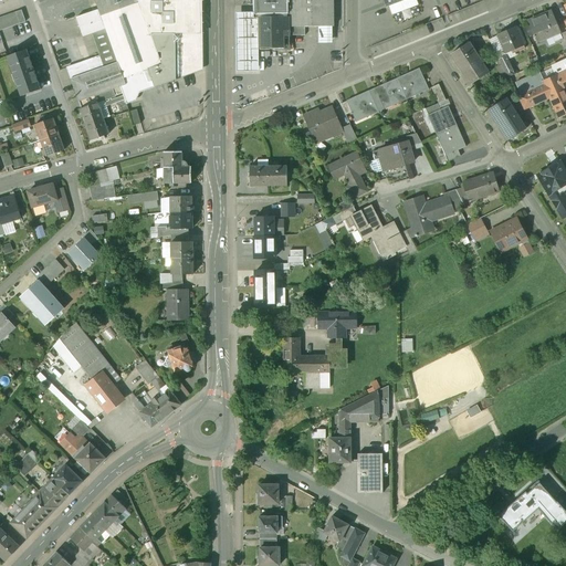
[(95,0),(98,10),(101,14),(139,1),(163,64),(136,74),(140,85),(122,92),(123,94),(123,96),(125,101),(125,103),(134,100),(137,91),(174,79),(174,75),(181,75),(200,69),(201,67),(199,0),(95,0)]
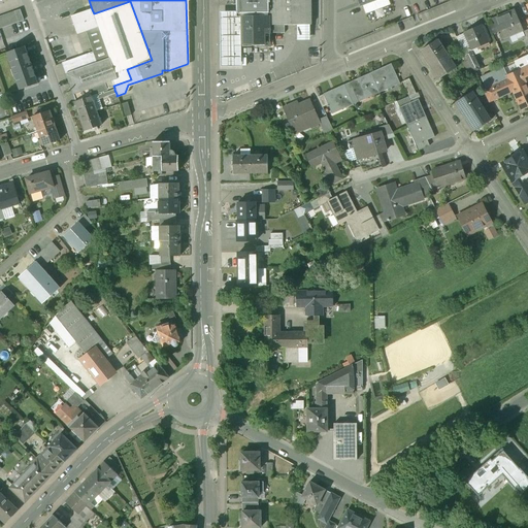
[(239,0),(240,9),(240,17),(241,17),(242,15),(241,0),(269,0),(270,15),(270,26),(284,26),(287,26),(310,25),(310,0),(239,0)]
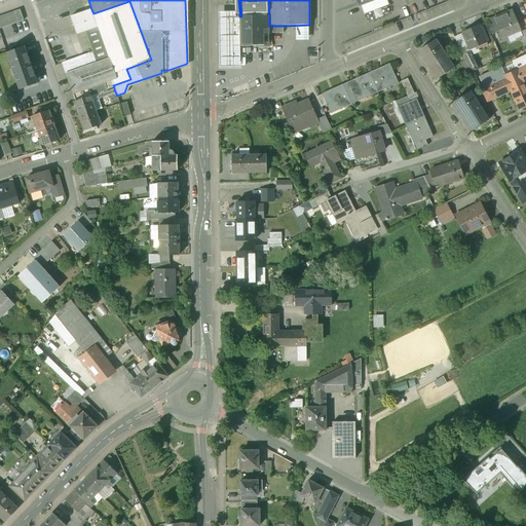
[(268,0),(240,0),(241,15),(269,15),(268,0)]
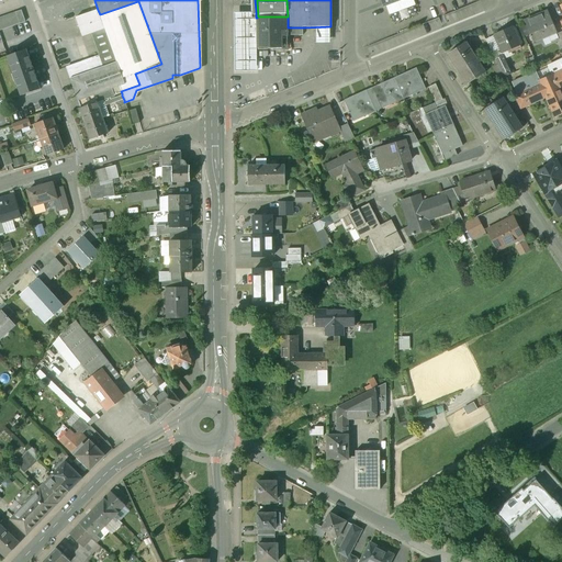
[(138,1),(100,14),(117,63),(123,78),(135,74),(161,64),(138,1)]
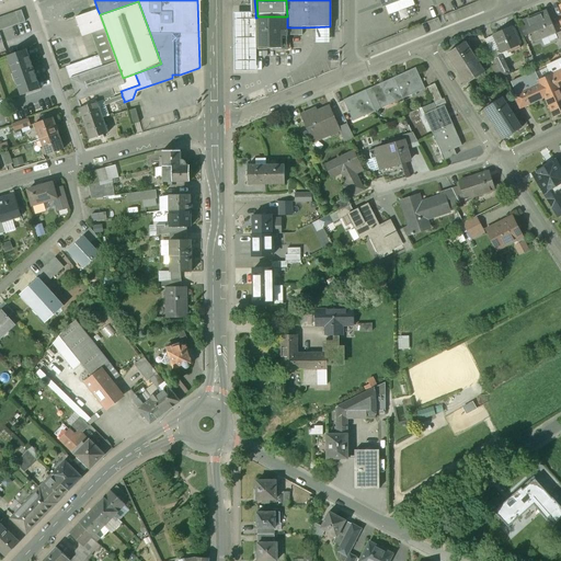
[(98,10),(80,16),(87,35),(88,34),(91,33),(100,56),(103,67),(117,63),(100,14),(98,10)]
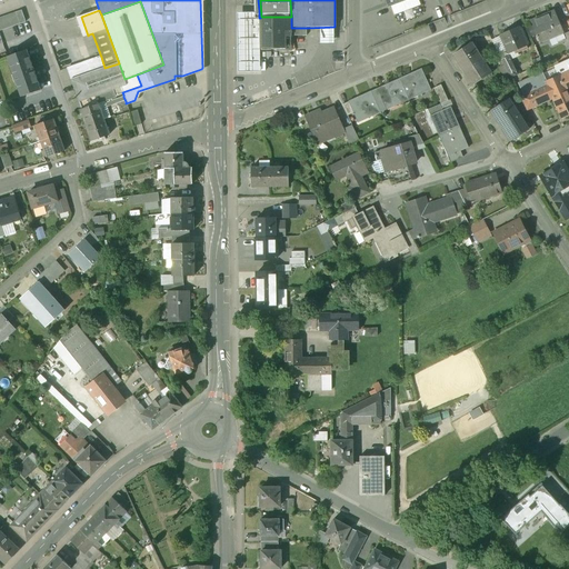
[(259,18),(259,10),(239,10),(240,70),(261,70),(261,48),(260,18),(259,18)]
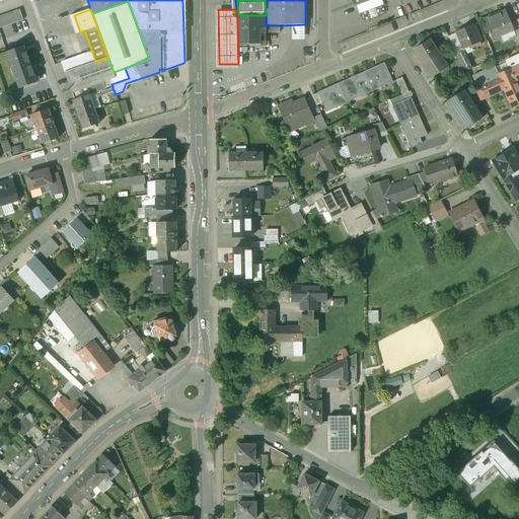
[(19,10),(15,12),(18,22),(23,20),(19,10)]
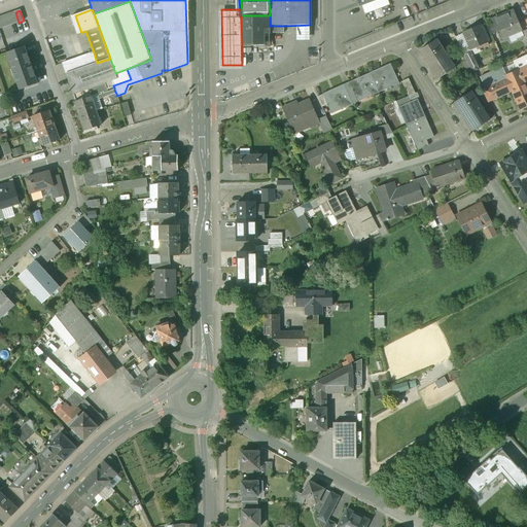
[(514,11),(492,20),(499,38),(521,29),(514,11)]
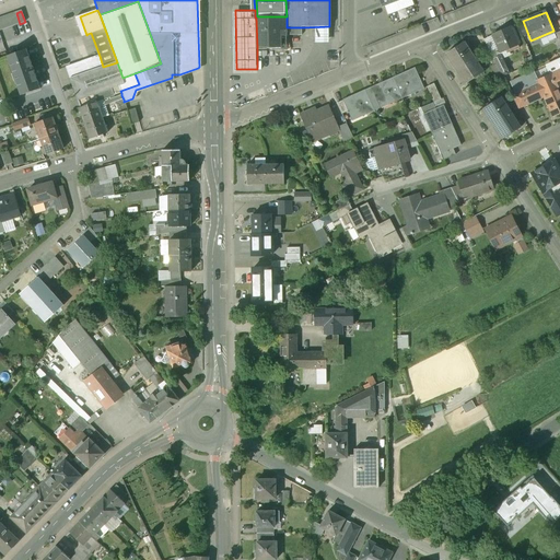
[(16,13),(0,18),(0,31),(20,24),(16,13)]
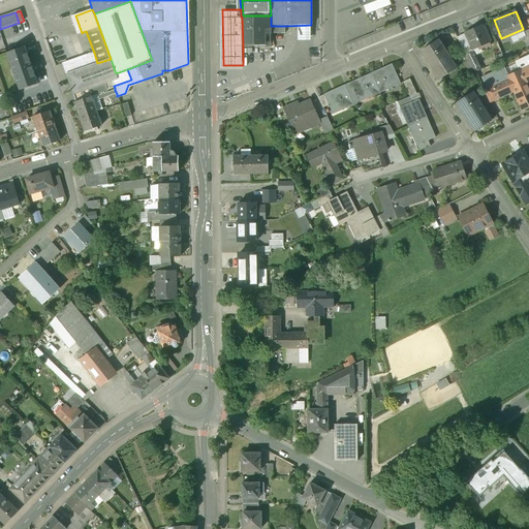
[(82,33),(75,16),(71,17),(78,34),(83,33),(83,32),(82,33)]
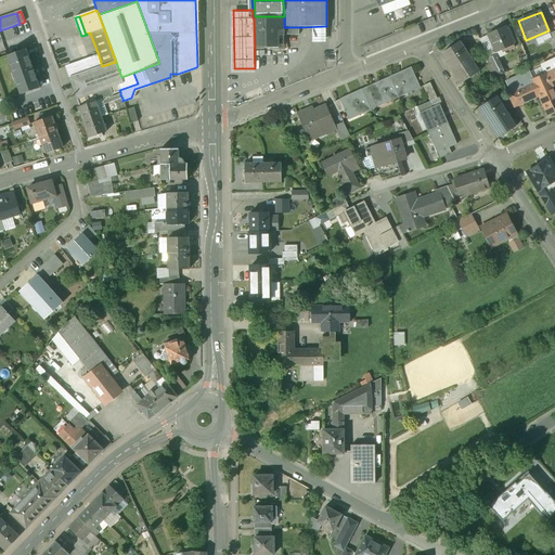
[(284,16),(255,16),(254,17),(255,47),(269,47),(278,47),(278,35),(284,35),(284,27),(284,16)]
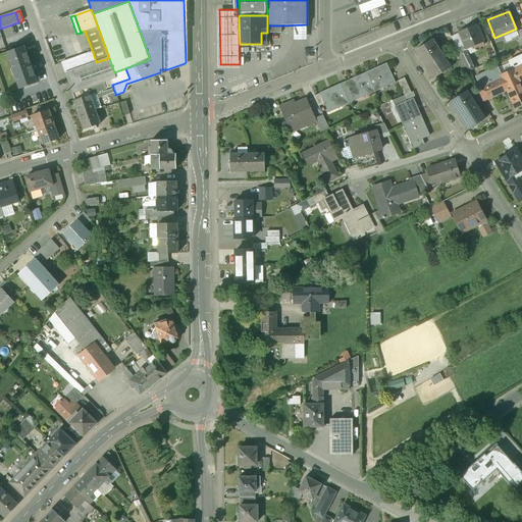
[(482,42),(475,25),(460,33),(467,49),(482,42)]
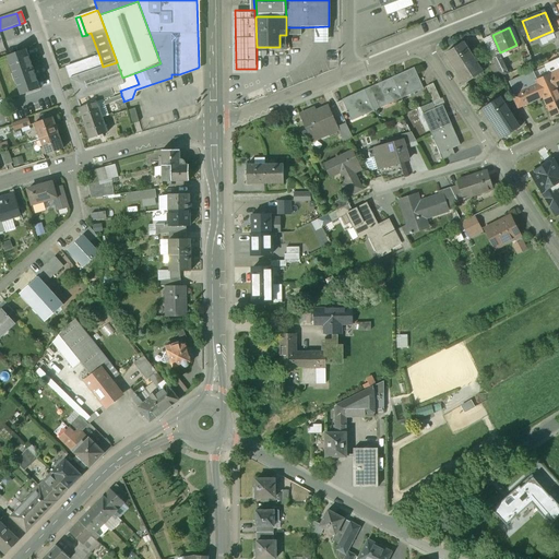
[(286,36),(286,35),(280,35),(280,47),(271,47),(271,50),(286,50),(286,36)]
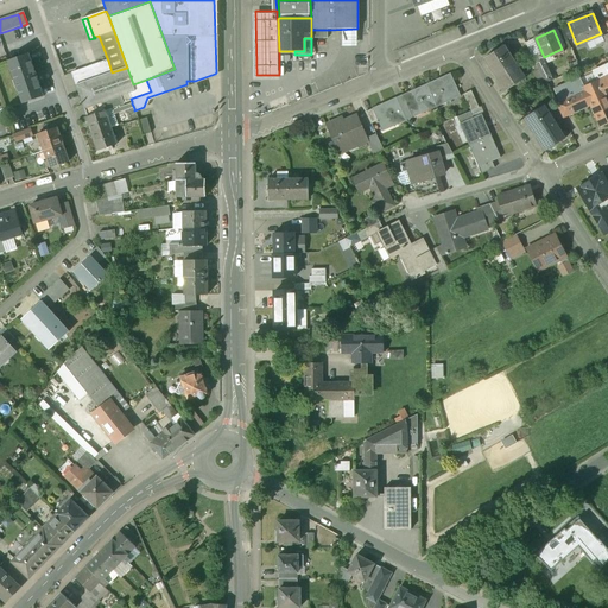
[(524,78),(504,46),(485,58),(505,90),(524,78)]
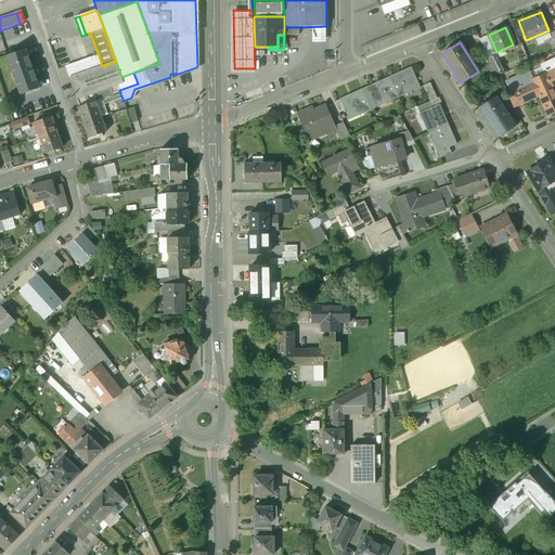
[(39,88),(26,50),(8,56),(21,94),(39,88)]
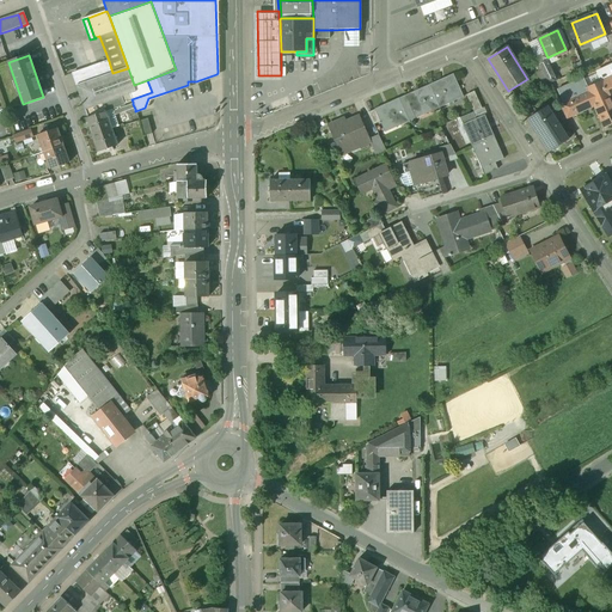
[(550,69),(544,57),(537,61),(543,72),(549,69),(550,69)]
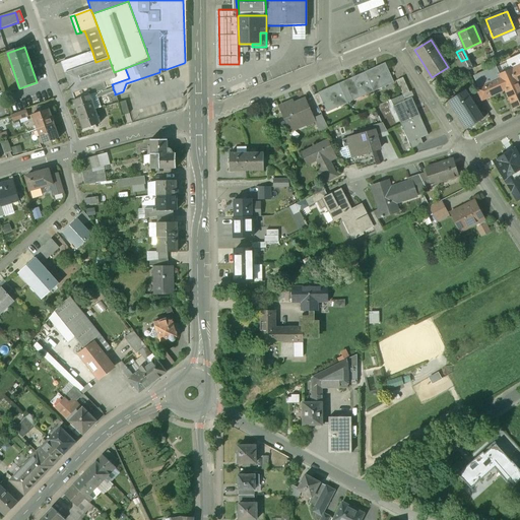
[(92,52),(61,63),(65,73),(95,62),(92,52)]
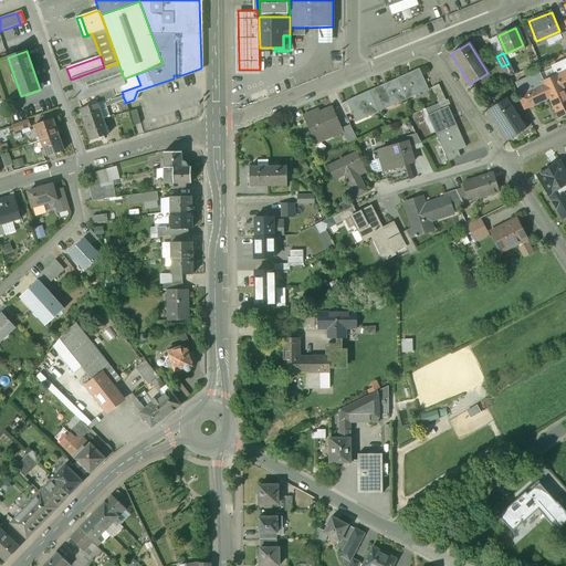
[(104,67),(71,80),(79,102),(102,94),(121,87),(126,85),(124,79),(118,63),(104,67)]
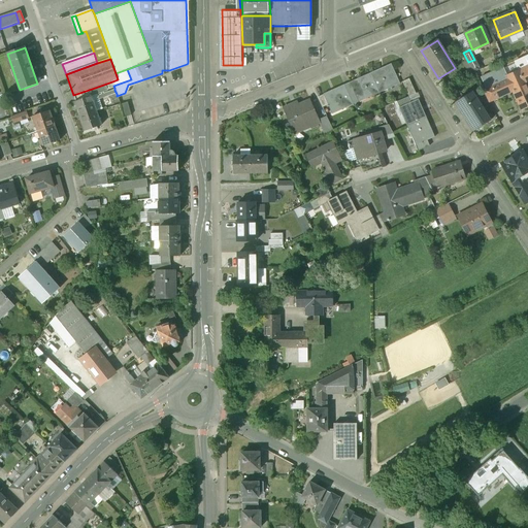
[(479,70),(473,60),(468,62),(473,72),(479,70)]
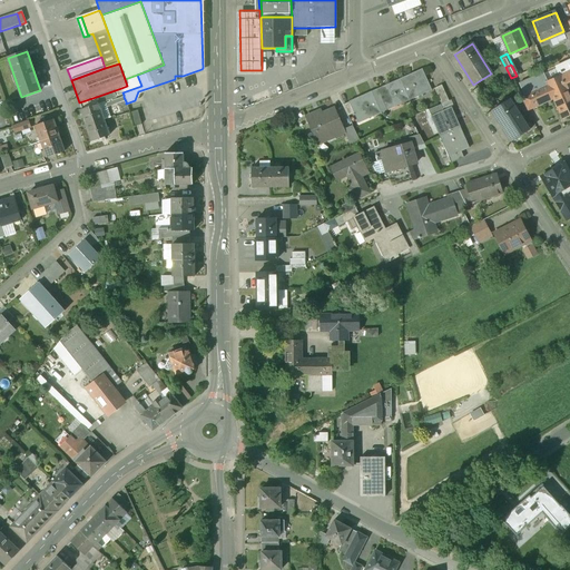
[(422,69),(400,79),(409,100),(423,94),(421,90),(430,86),(422,69)]
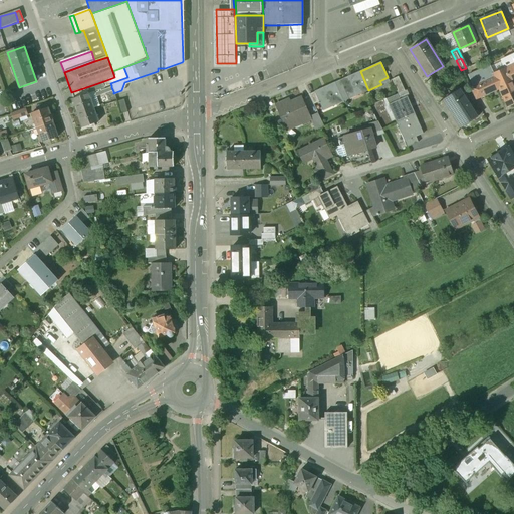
[(505,71),(476,84),(482,97),(499,89),(507,106),(513,103),(513,86),(511,79),(513,77),(513,63),(504,68),(505,71)]
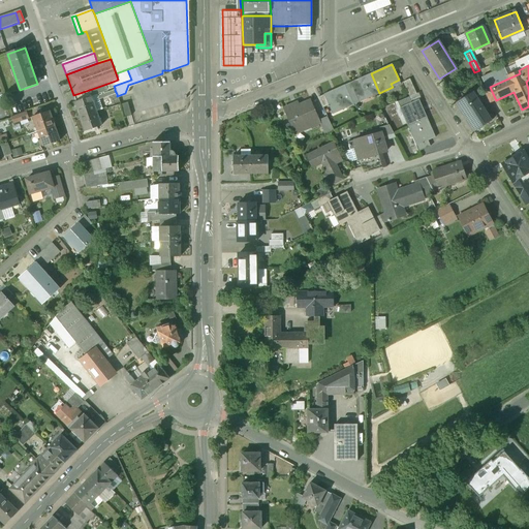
[(127,69),(116,73),(118,80),(113,82),(114,86),(131,80),(127,69)]
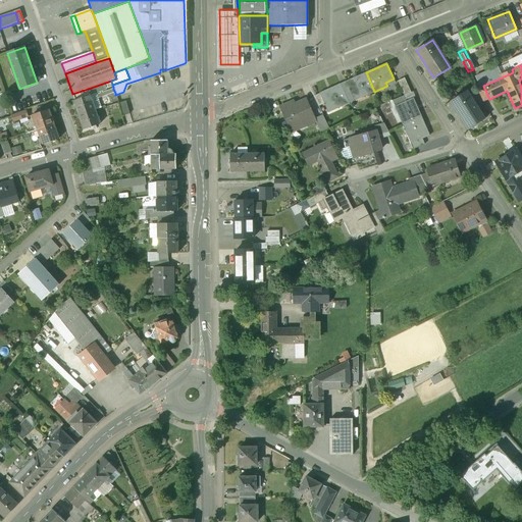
[(374,92),(366,72),(346,82),(353,97),(360,94),(361,98),(374,92)]
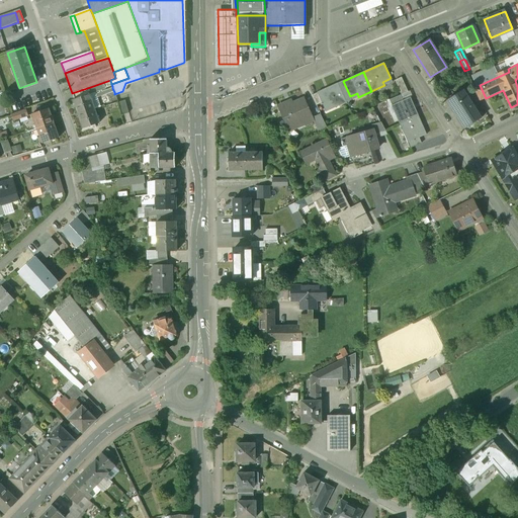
[(408,92),(402,78),(395,80),(401,95),(408,92)]
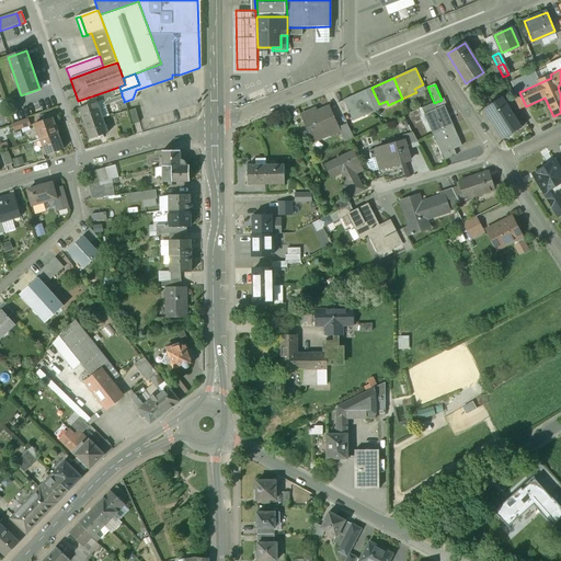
[(119,87),(101,93),(103,100),(107,99),(110,98),(122,93),(121,91),(119,87)]
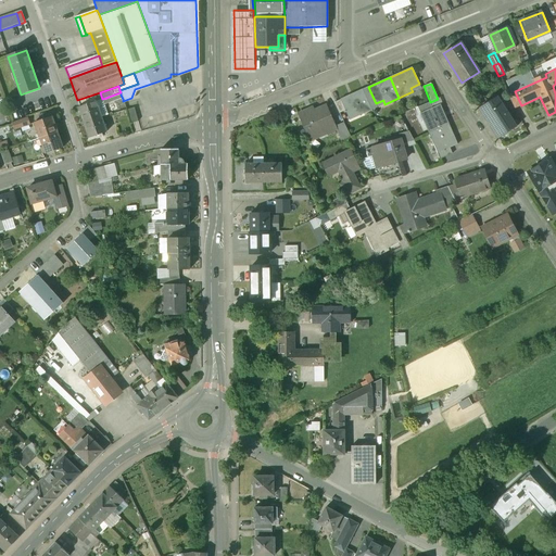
[(376,103),(368,87),(363,90),(371,110),(377,106),(376,103)]
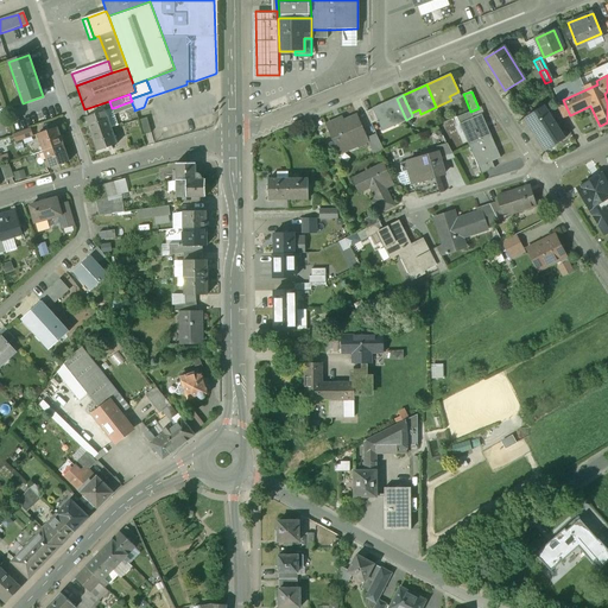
[(396,97),(372,108),(372,109),(373,109),(378,120),(380,127),(388,122),(391,127),(406,121),(406,120),(397,99),(396,97)]
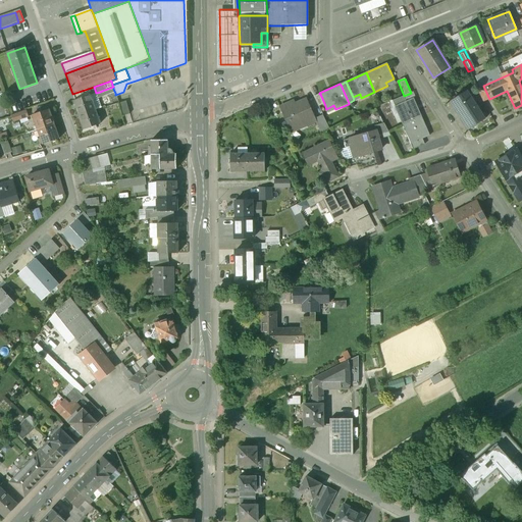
[(483,86),(477,89),(483,101),(489,99),(483,86)]
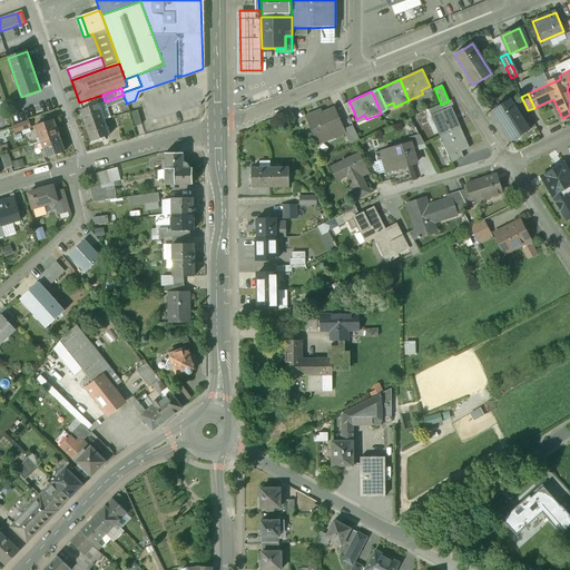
[(102,95),(79,102),(81,110),(98,104),(105,101),(102,95)]
